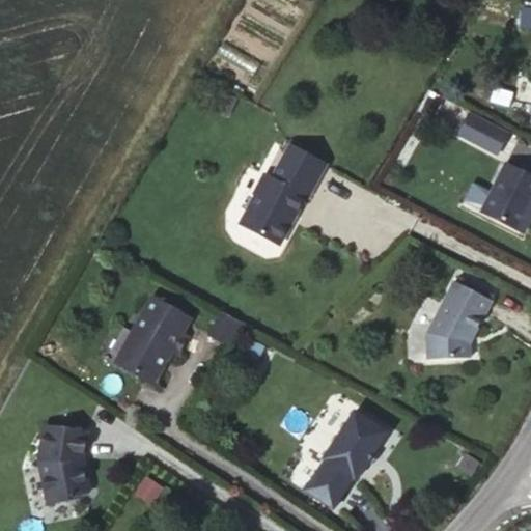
[(231,107),(235,99),(216,89),(212,98),(231,107)]
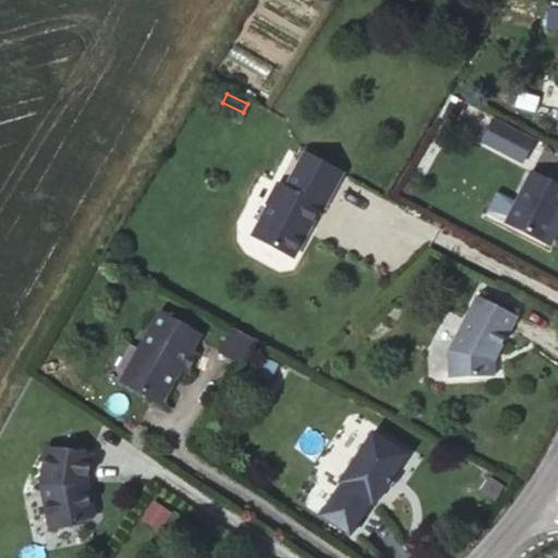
[(511,135),(504,148),(518,155),(524,142),(511,135)]
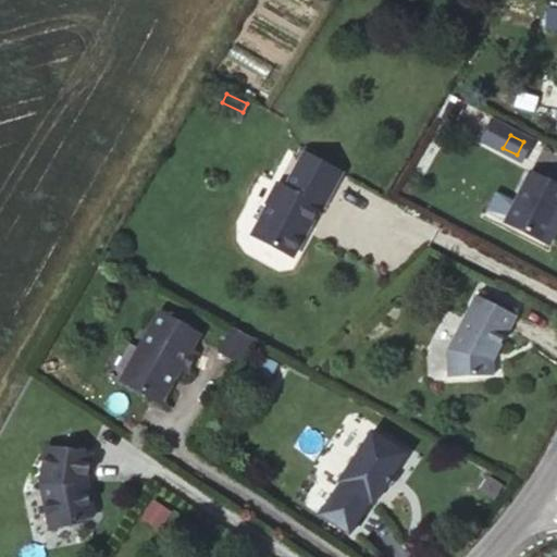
[(341,171),(305,151),(286,186),(277,182),(267,203),(268,205),(255,230),(258,236),(288,254),(296,251),(319,206),(321,207),(341,171)]
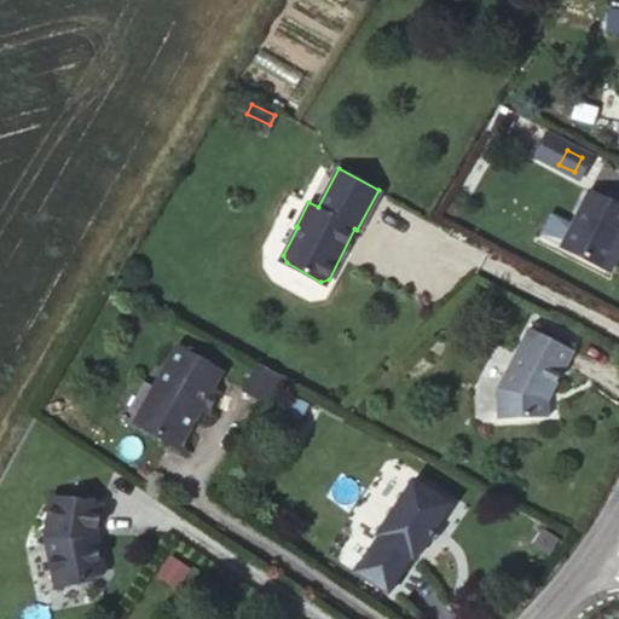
[(618,207),(588,190),(559,246),(602,268),(618,236),(618,207)]
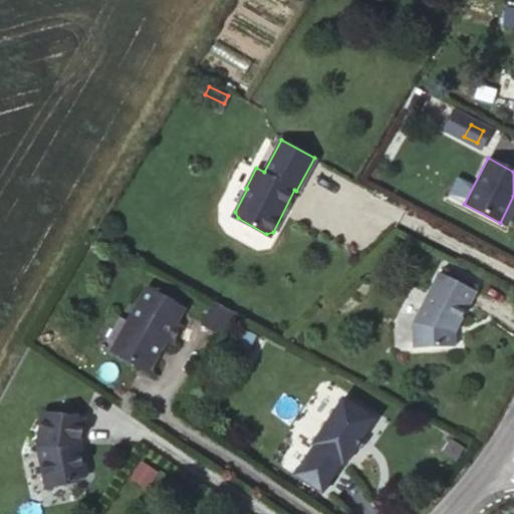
[(513,196),(500,223),(505,225),(513,207),(513,196)]
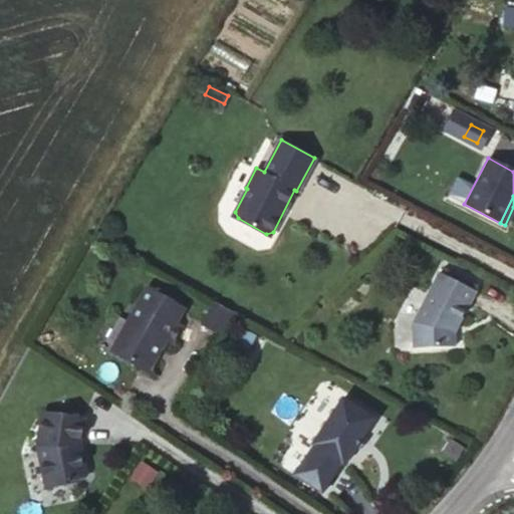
[(400,259),(406,249),(398,245),(392,255),(400,259)]
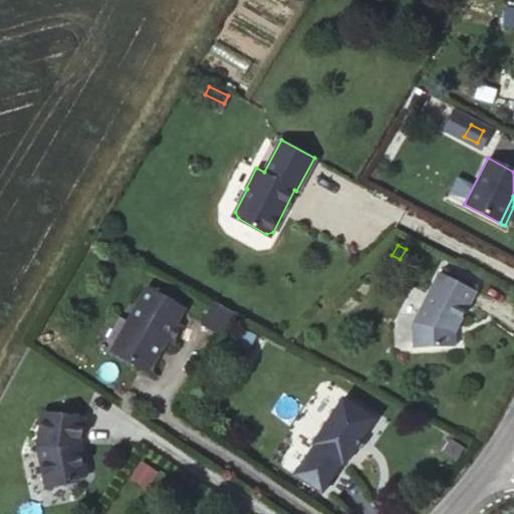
[(454,333),(476,292),(441,273),(414,324),(414,348),(454,346),(454,333)]
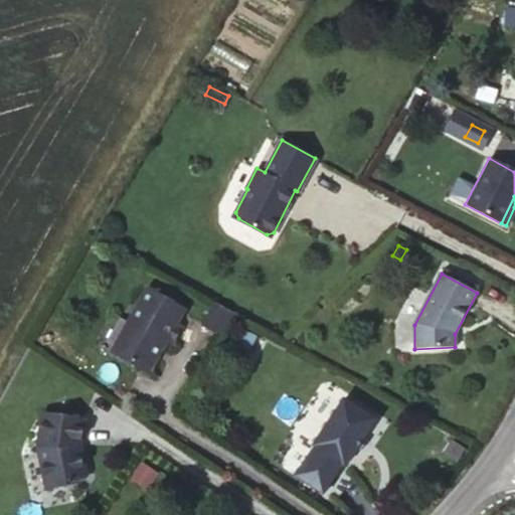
[(154,373),(164,355),(162,348),(165,344),(169,346),(171,342),(177,345),(186,328),(181,325),(189,311),(152,291),(119,350),(136,360),(134,364),(162,379),(162,378),(154,373)]
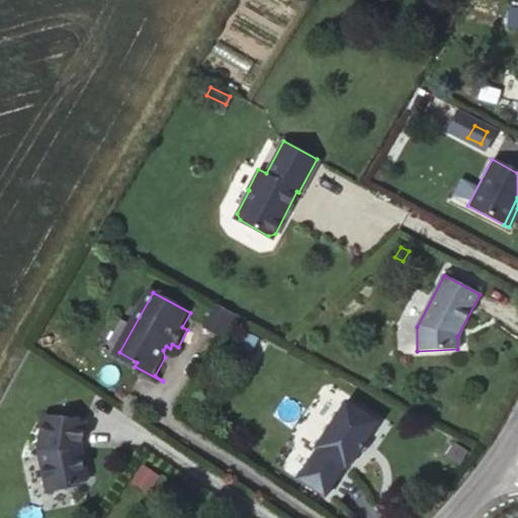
[(241,334),(233,348),(245,355),(253,341),(241,334)]
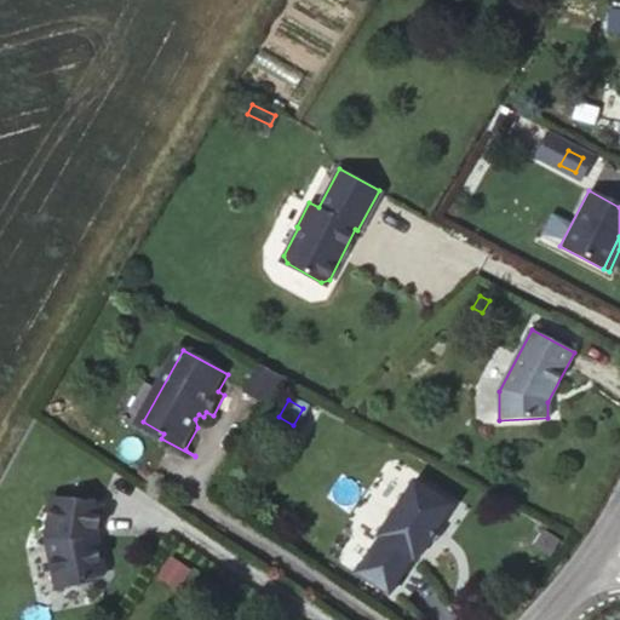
[(164,434),(143,422),(141,426),(161,438),(164,434)]
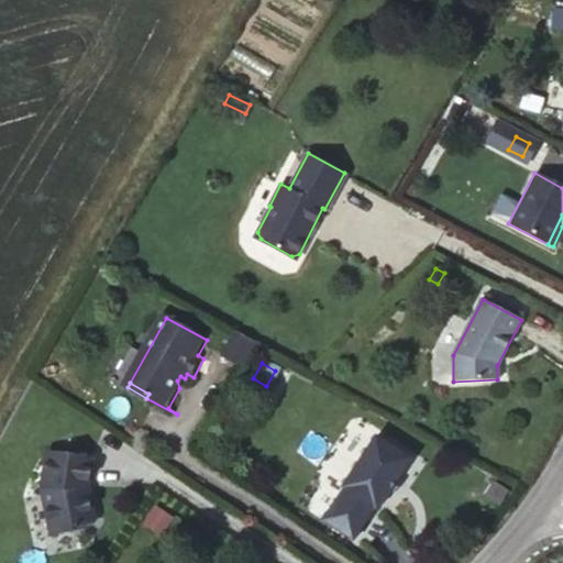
[(376,434),(342,486),(344,486),(322,518),(353,539),(374,507),(377,508),(392,487),(397,477),(411,457),(376,434)]
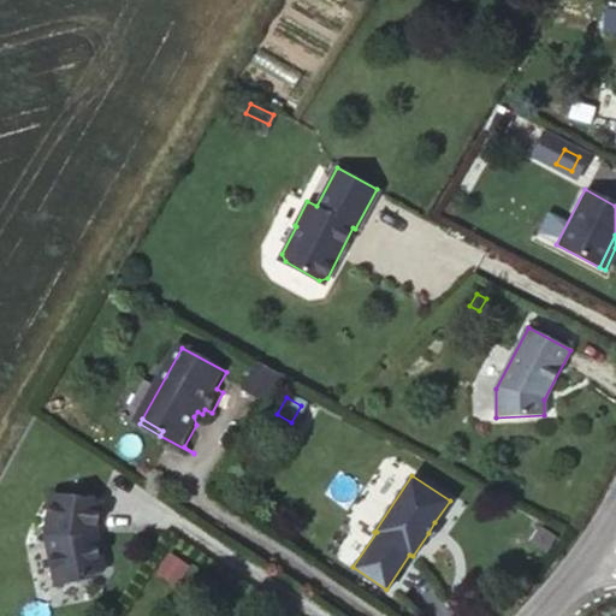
[(95,498),(46,493),(40,534),(51,587),(104,576),(93,533),(95,498)]
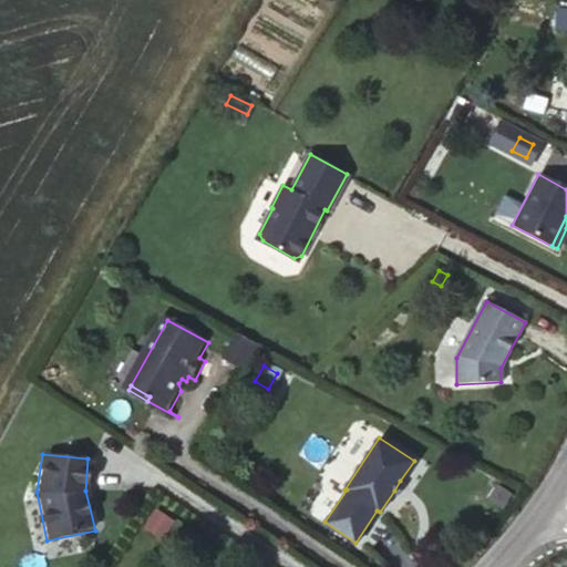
[(404,484),(400,481),(394,491),(399,494),(404,484)]
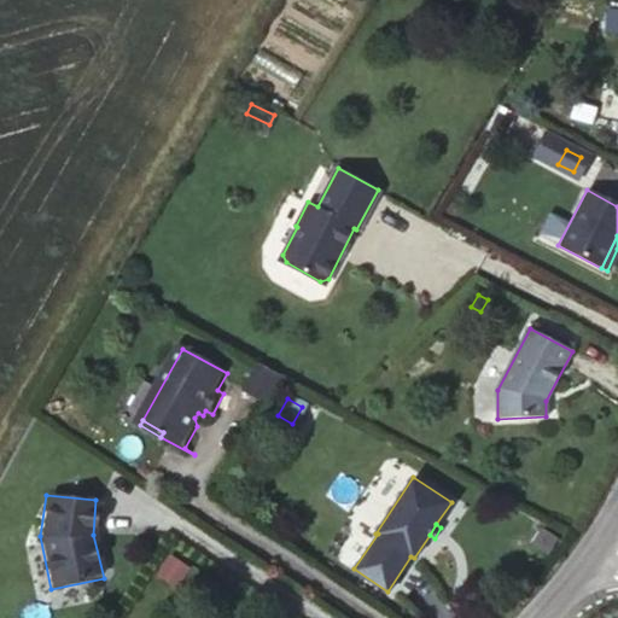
[(191,565),(173,554),(158,573),(176,586),(191,565)]
